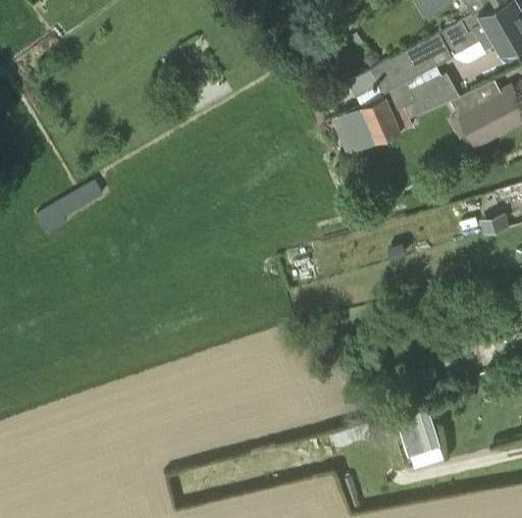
[(452,102),(458,99),(446,72),(418,87),(414,78),(453,57),(452,55),(478,41),(484,52),(496,46),(501,54),(521,43),(521,10),(516,0),(505,0),(471,18),(371,70),(347,83),(349,88),(352,94),(355,93),(357,98),(378,87),(384,98),(390,112),(404,107),(410,120),(452,102)]
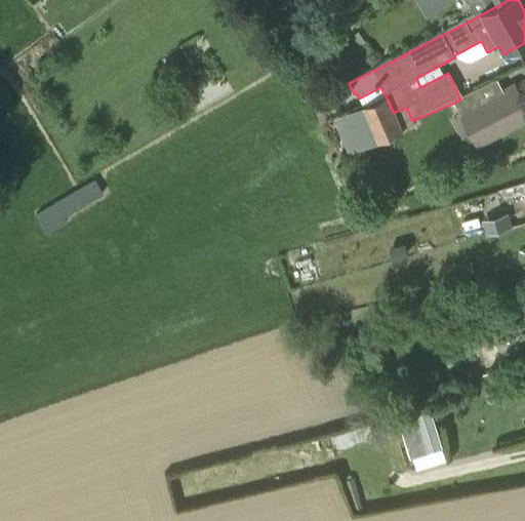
[(463,0),(474,18),(508,0),(463,0)]
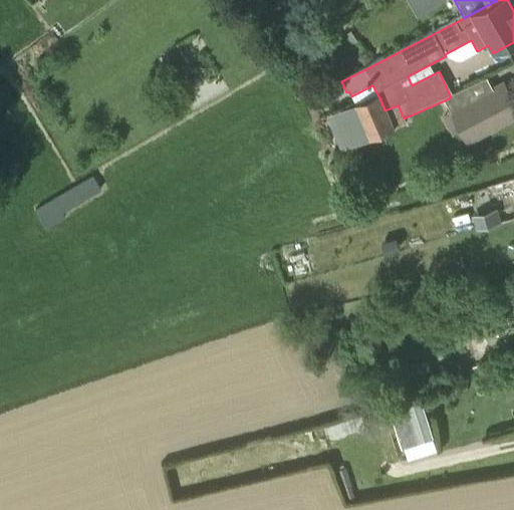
[(352,33),(345,37),(350,47),(357,43),(352,33)]
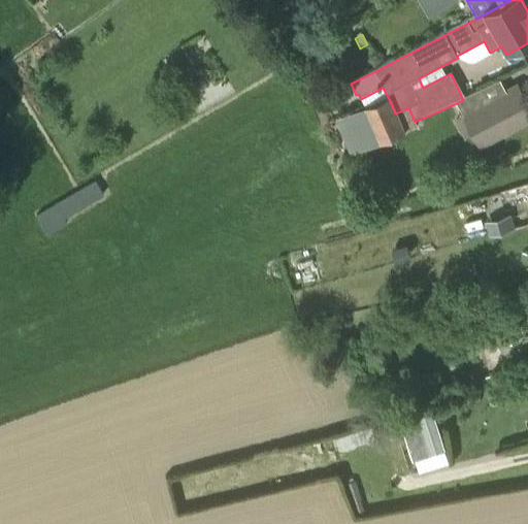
[(193,64),(184,51),(164,64),(174,77),(193,64)]
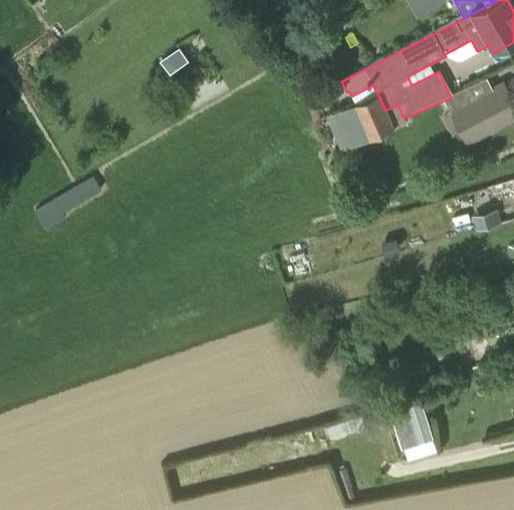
[(193,94),(202,88),(195,79),(186,85),(193,94)]
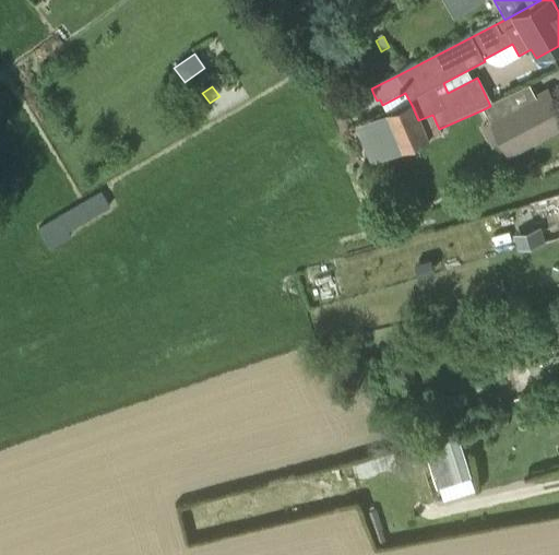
[(509,98),(490,106),(484,109),(510,158),(558,131),(558,111),(550,95),(516,113),(509,98)]
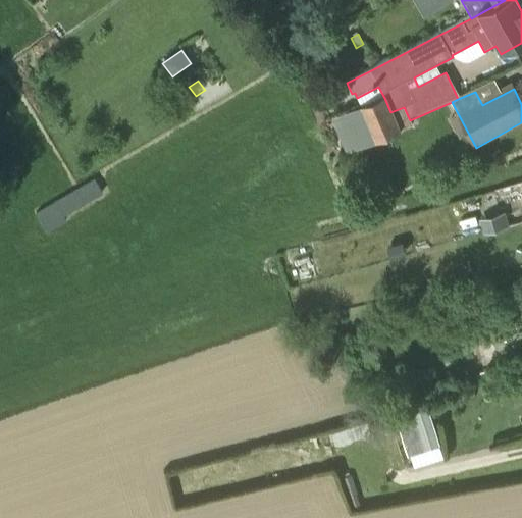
[(413,127),(410,120),(404,107),(390,112),(384,98),(362,106),(332,119),(348,155),(413,127)]
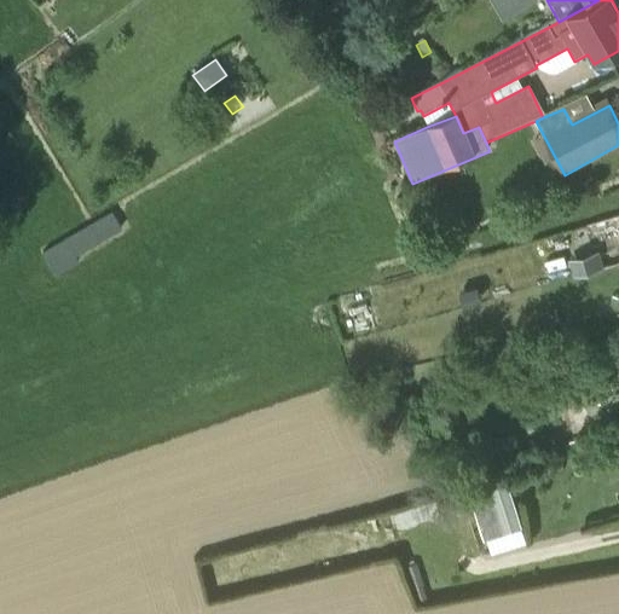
[(75,259),(122,232),(111,214),(40,254),(55,279),(79,265),(75,259)]
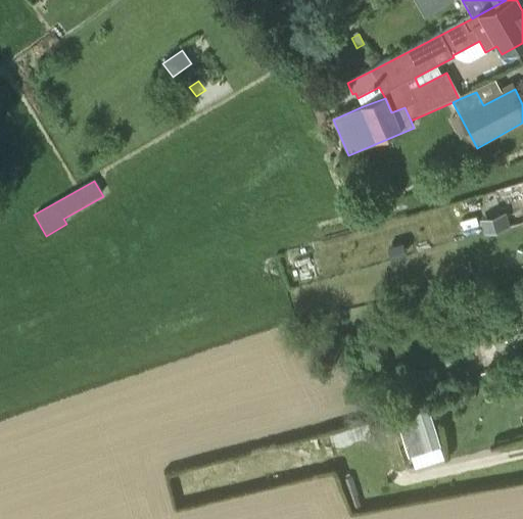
[(485,236),(510,228),(506,215),(481,222),(485,236)]
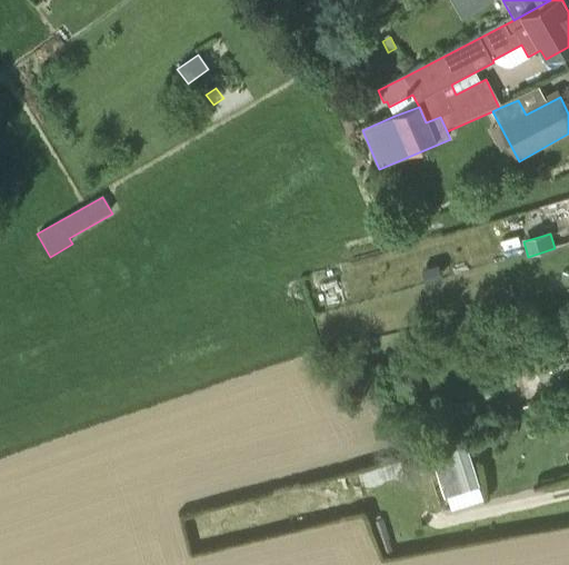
[(537,376),(523,379),(528,396),(541,393),(537,376)]
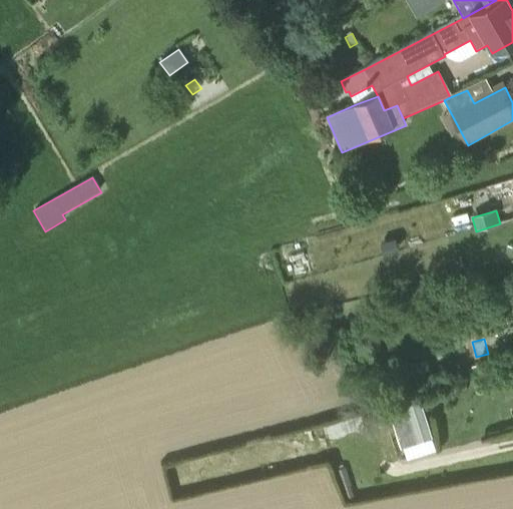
[(406,408),(418,444),(433,439),(421,403),(406,408)]
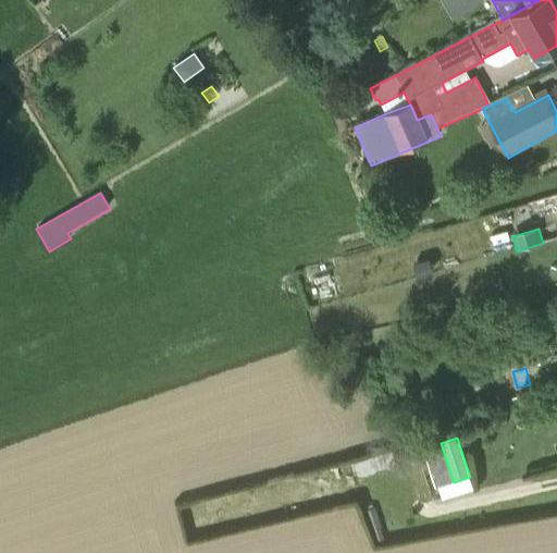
[(367,459),(372,475),(395,468),(391,453),(383,455),(367,459)]
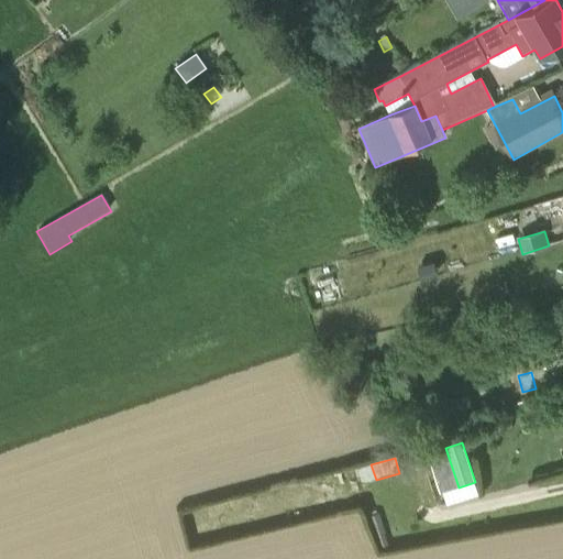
[(371,464),(355,469),(361,485),(376,480),(371,464)]
